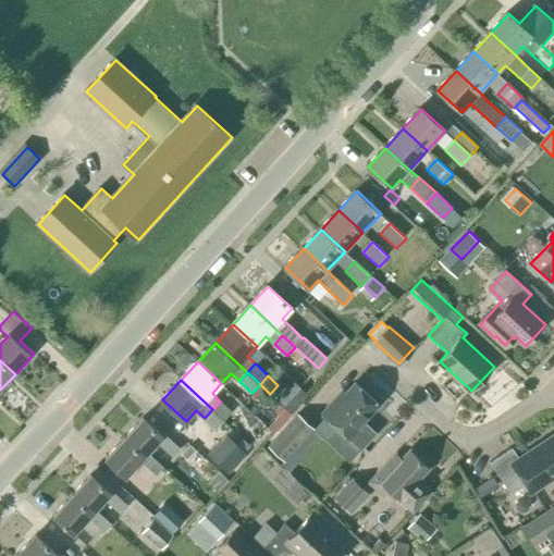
[(378,434),(365,422),(381,405),(357,383),(337,404),(335,402),(323,414),(362,449),(378,434)]
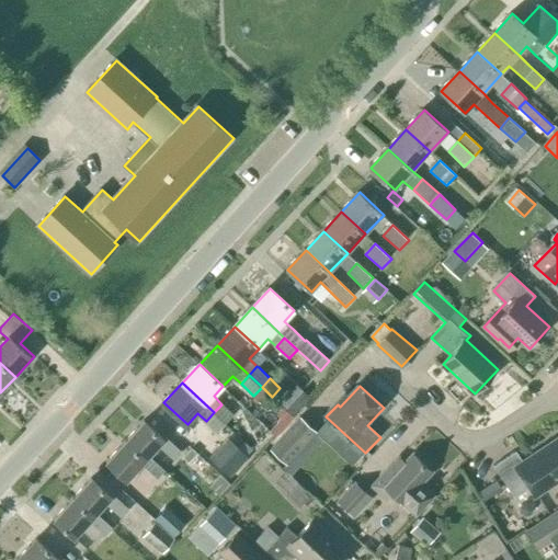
[(295,416),(304,408),(289,395),(281,403),(295,416)]
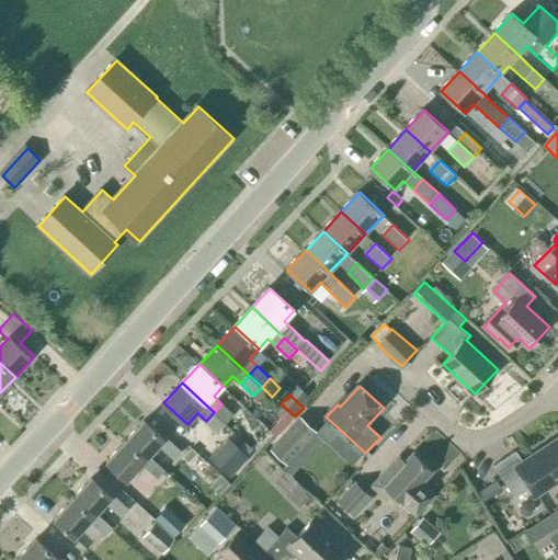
[(235,416),(221,404),(214,412),(227,424),(235,416)]
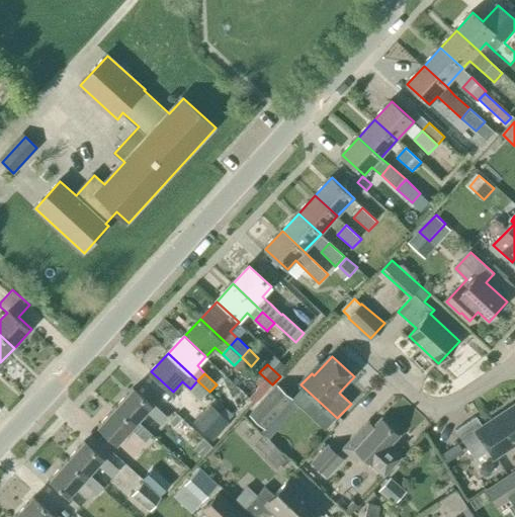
[(197,380),(190,389),(201,400),(209,392),(197,380)]
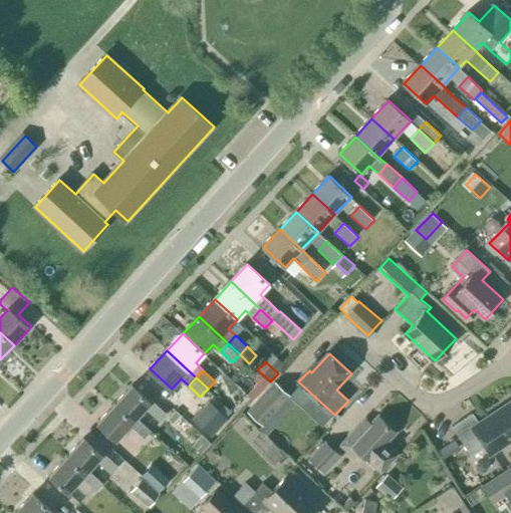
[(275,382),(248,412),(263,426),(290,396),(275,382)]
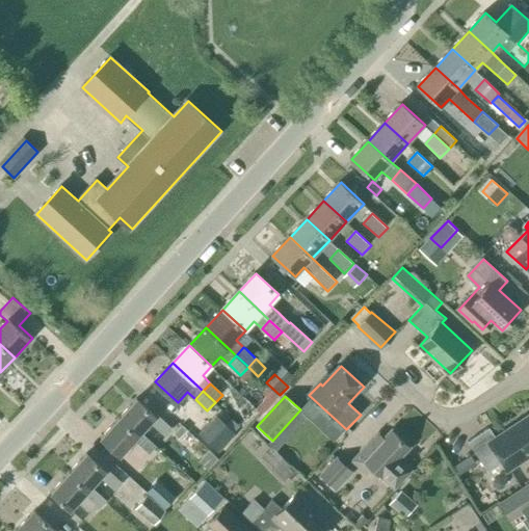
[(122,417),(140,434),(142,432),(151,422),(166,436),(174,428),(158,415),(157,417),(138,399),(122,417)]
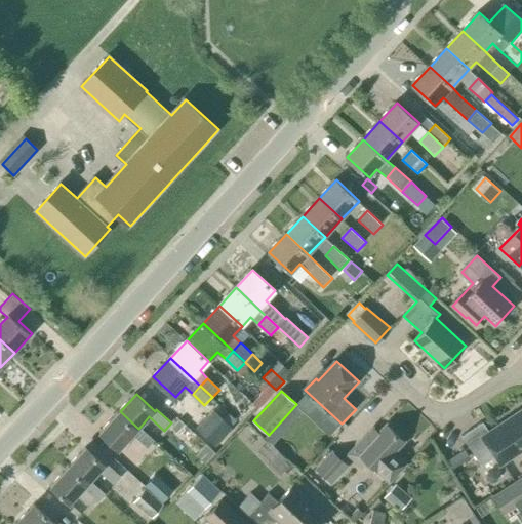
[(138,429),(120,411),(102,432),(120,449),(133,434),(149,447),(155,440),(141,427),(138,429)]
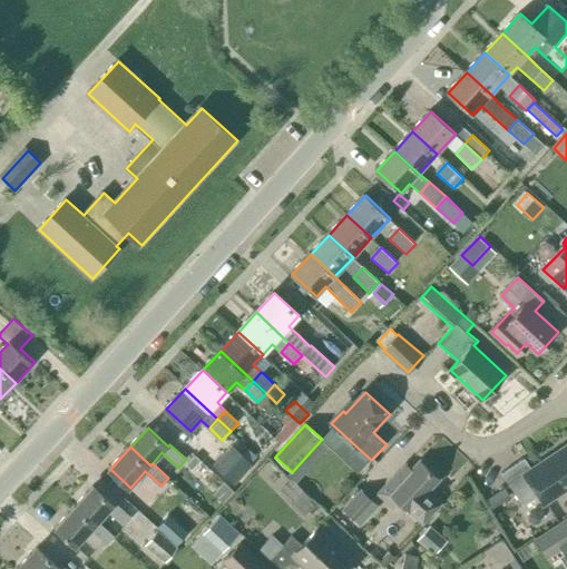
[(236,487),(254,467),(233,447),(215,467),(236,487)]
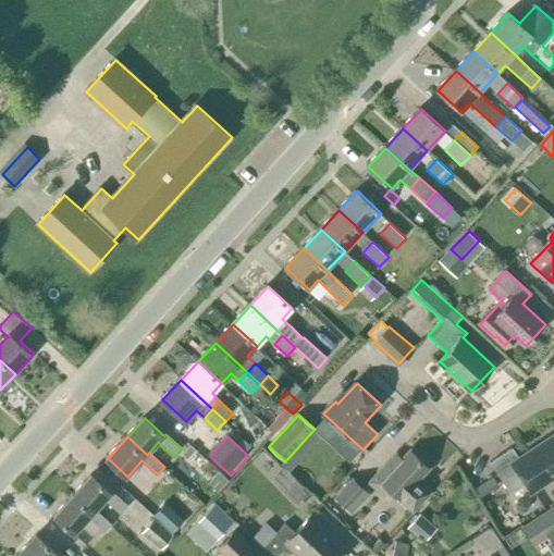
[(492,464),(513,495),(527,485),(533,494),(553,479),(553,436),(520,458),(514,448),(492,464)]
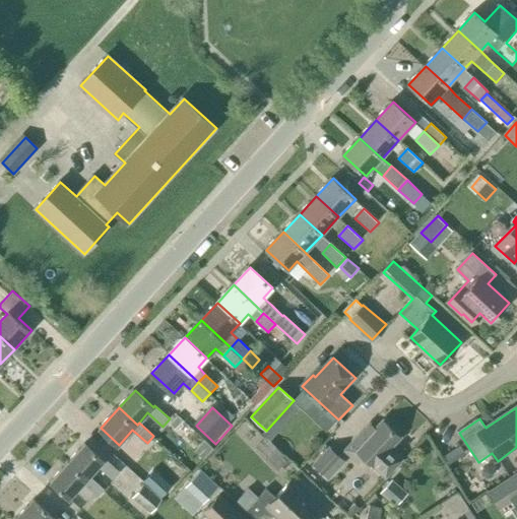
[(391,449),(401,438),(384,420),(374,431),(369,427),(346,451),(360,463),(365,457),(386,477),(403,460),(391,449)]
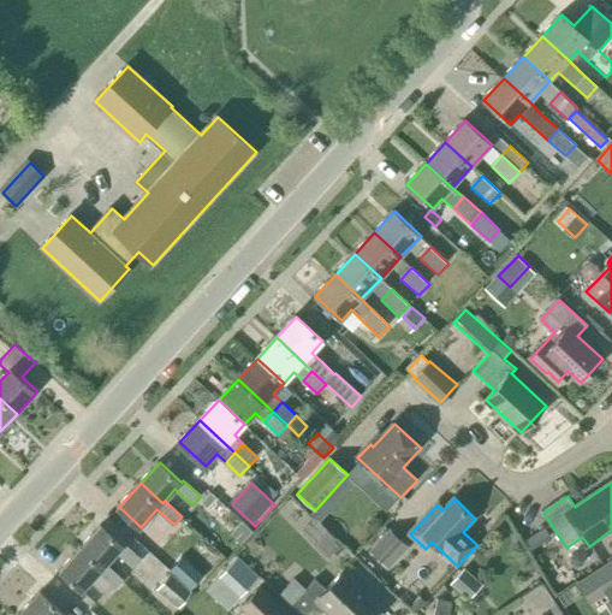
[(308,534),(338,551),(346,536),(316,519),(308,534)]
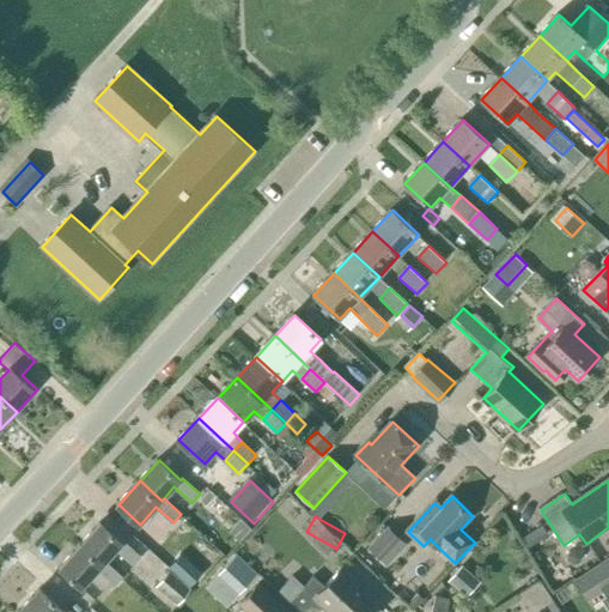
[(104,563),(107,561),(117,549),(135,565),(142,557),(125,541),(123,543),(102,523),(83,544),(104,563)]
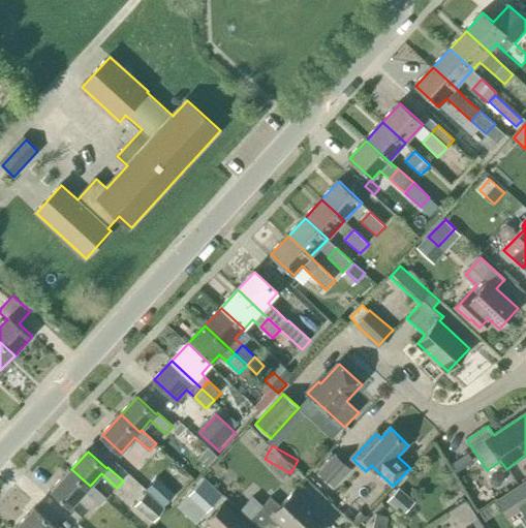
[(337,456),(320,474),(335,488),(352,469),(337,456)]
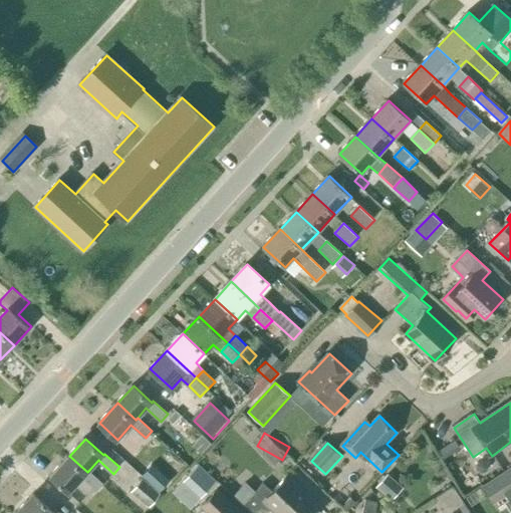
[(87,472),(69,456),(50,476),(69,493),(83,478),(97,491),(104,484),(89,470),(87,472)]
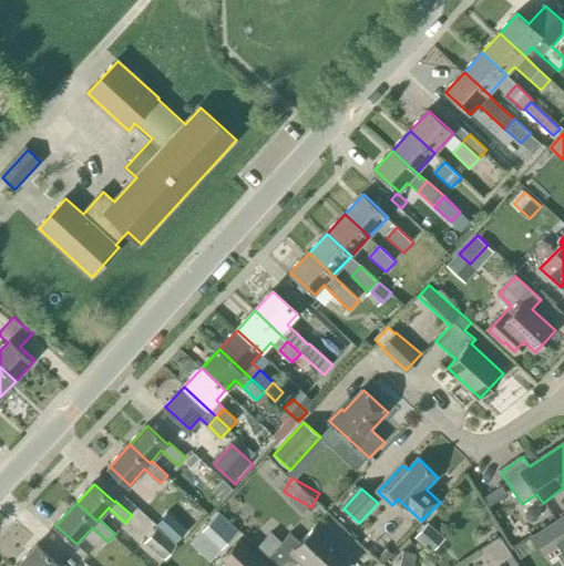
[(170,513),(159,525),(177,543),(188,532),(170,513)]
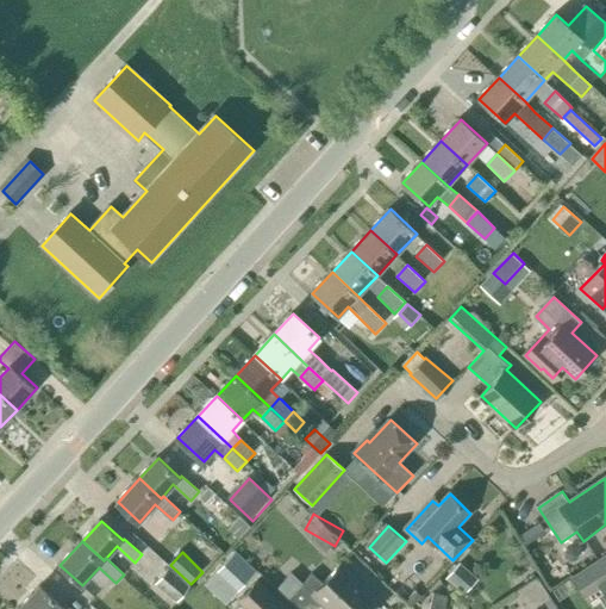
[(603,586),(605,591),(605,559),(574,579),(586,597),(603,586)]
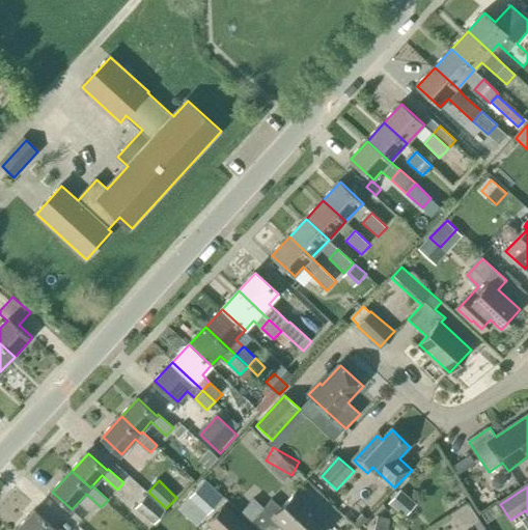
[(401,513),(413,500),(403,491),(390,504),(401,513)]
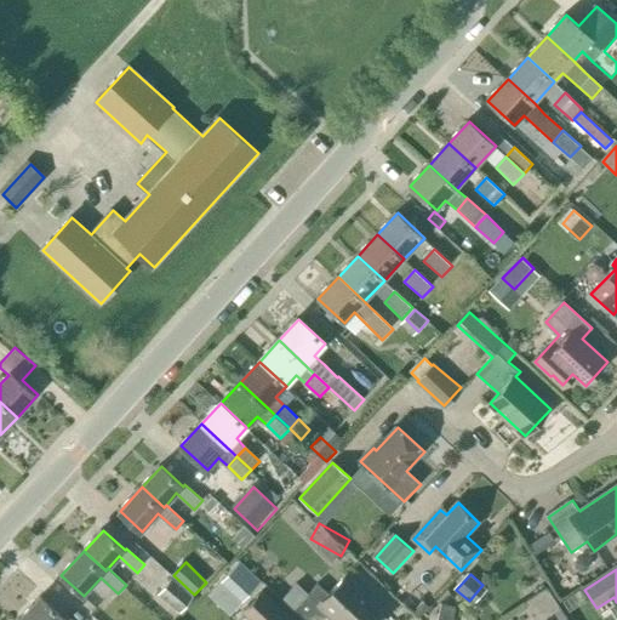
[(387,619),(390,616),(348,575),(330,595),(319,584),(309,595),(300,585),(285,599),(306,619),(333,619),(387,619)]
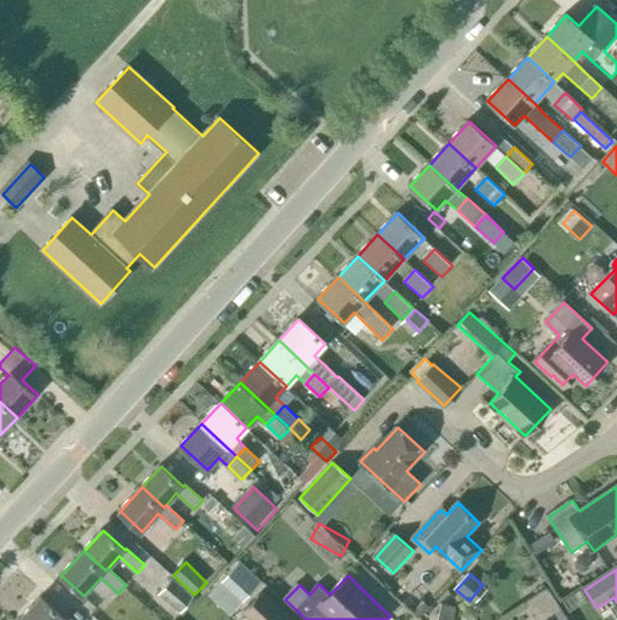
[(160,593),(180,612),(194,597),(175,579),(160,593)]
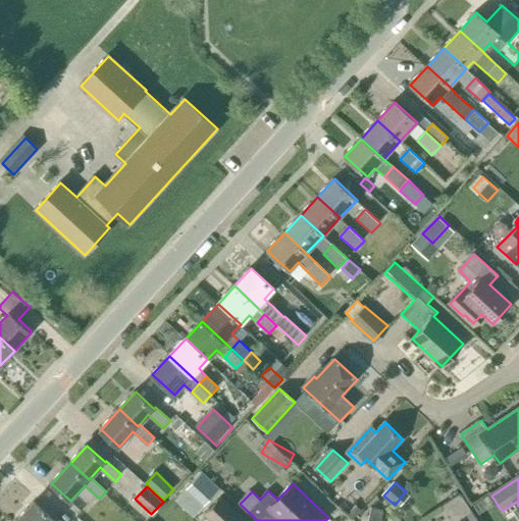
[(478,520),(462,495),(445,506),(454,520),(478,520)]
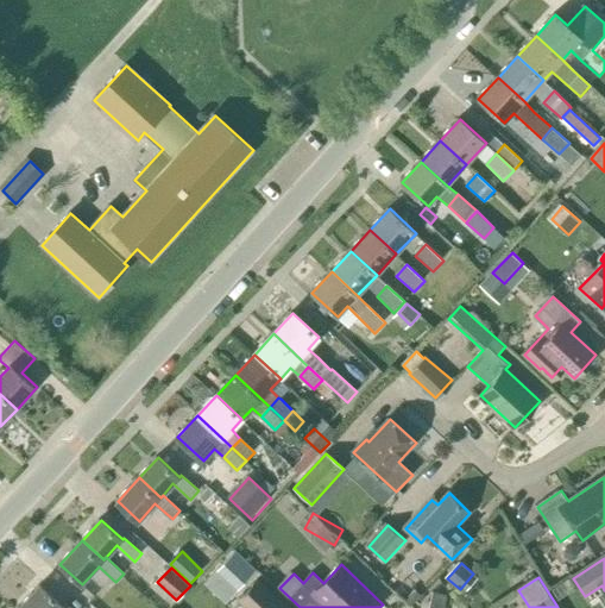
[(285,607),(258,581),(240,601),(247,607),(285,607)]
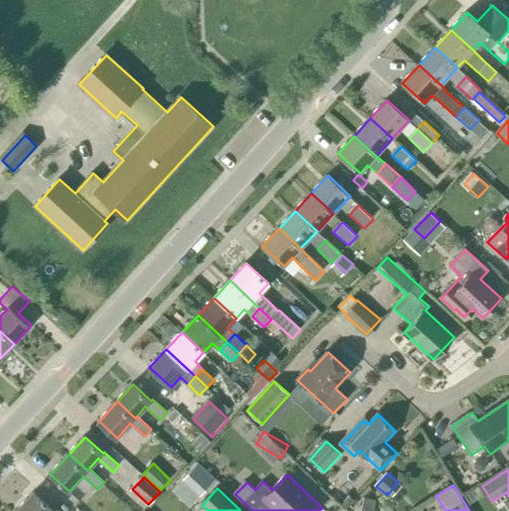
[(18,510),(60,510),(56,507),(54,510),(34,492),(18,510)]
